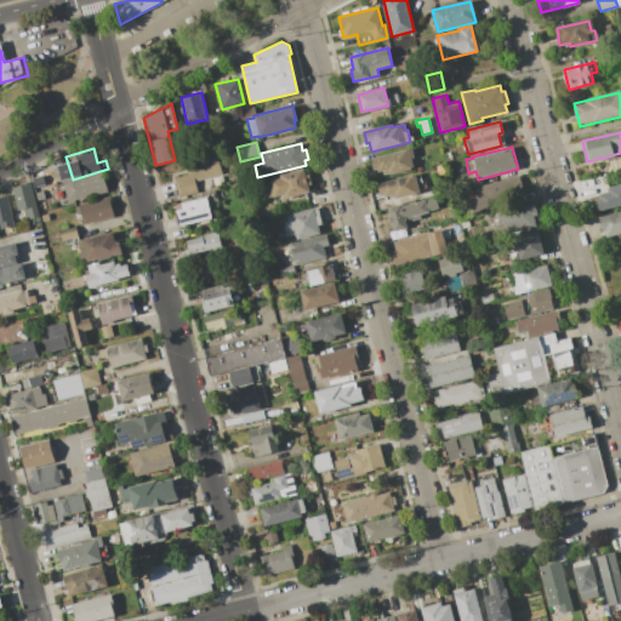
[(371,159),(412,148),(415,158),(410,159),(412,167),(383,175),(382,171),(377,172),(377,170),(374,170),(371,159)]
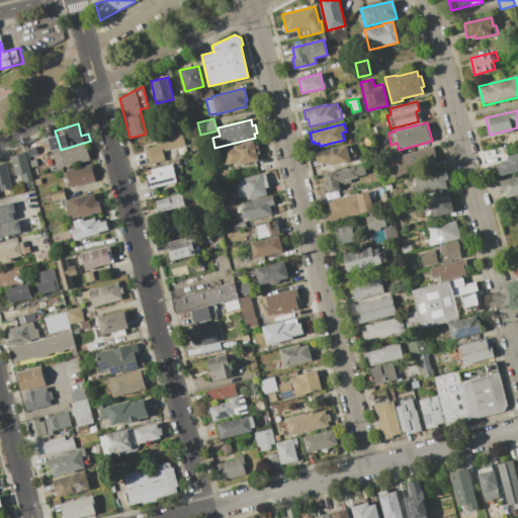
[(185,145),(162,151),(165,161),(149,165),(145,149),(156,146),(155,142),(158,141),(156,134),(181,127),(185,145)]
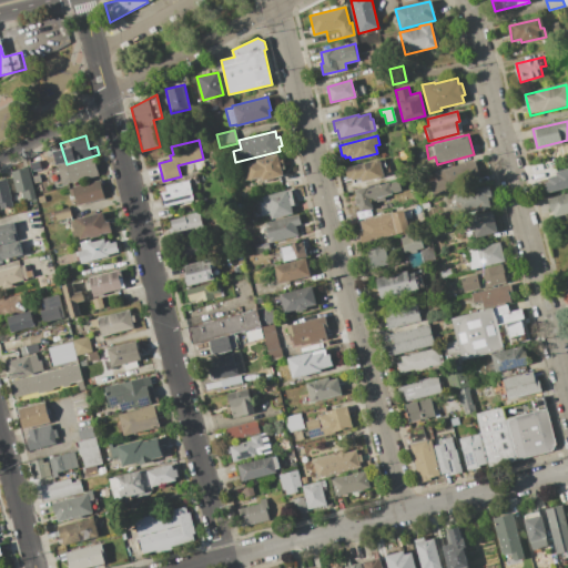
[(428,159),(429,161),(417,164),(413,146),(425,143),(426,145),(428,159)]
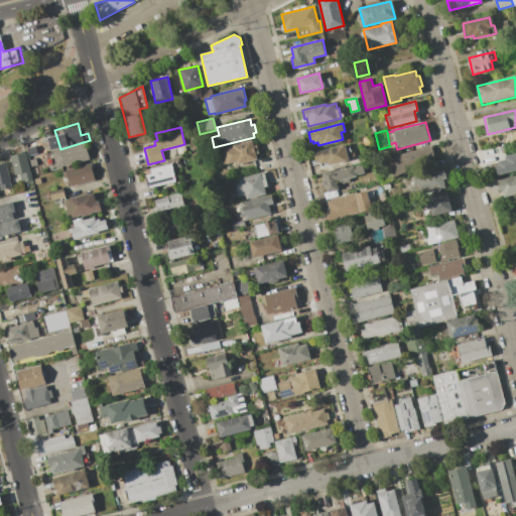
[(257,159),(237,164),(236,161),(224,164),(220,151),(233,148),(232,145),(252,140),(257,159)]
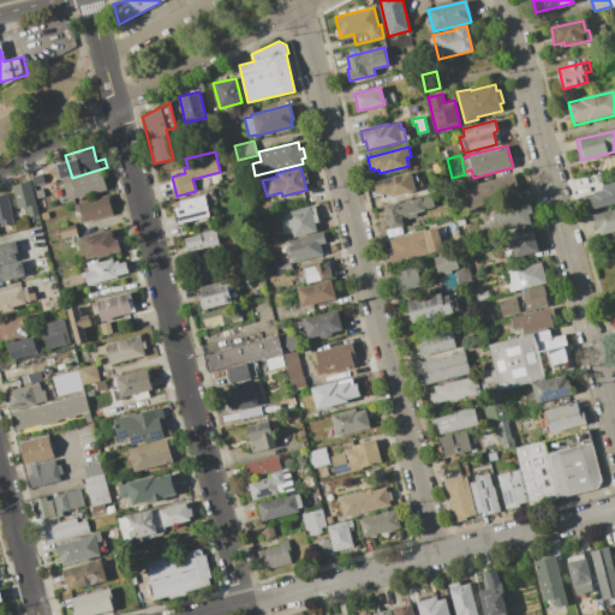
[(67,199),(61,180),(101,171),(107,190),(67,199)]
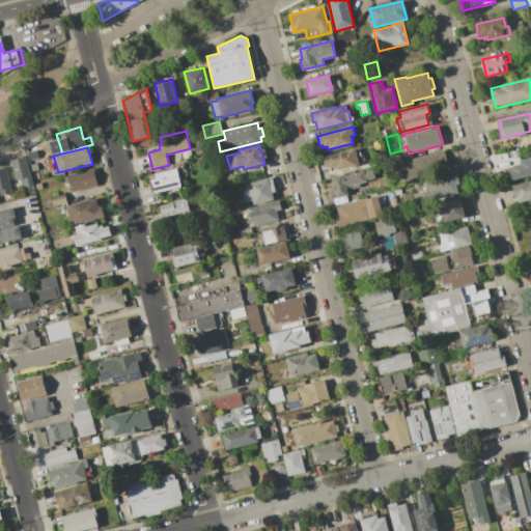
[(38,148),(42,158),(30,161),(27,151),(38,148)]
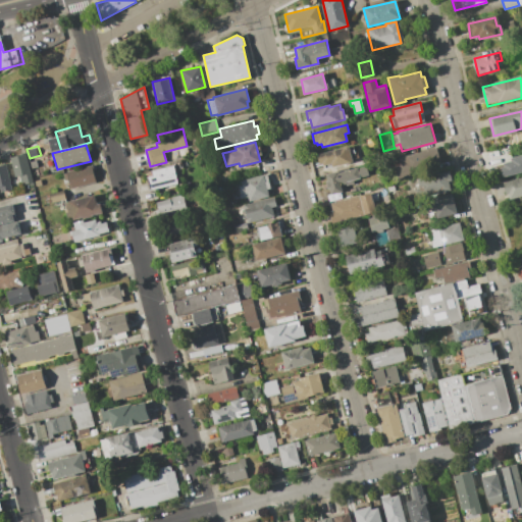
[(349,147),(353,162),(332,167),(331,163),(323,165),(323,163),(319,164),(317,154),(349,147)]
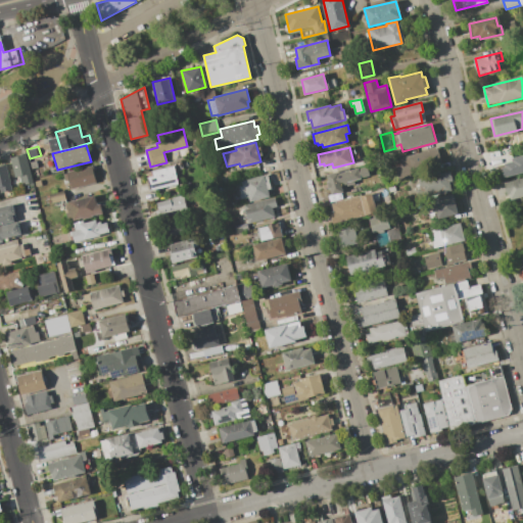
[(437,148),(441,162),(412,170),(413,178),(398,182),(394,168),(400,165),(398,157),(437,148)]
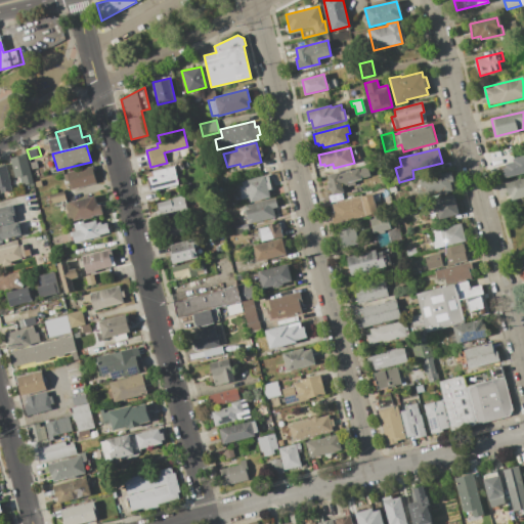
[(523,174),(523,154),(513,157),(514,161),(509,163),(509,169),(503,171),(504,179),(523,174)]
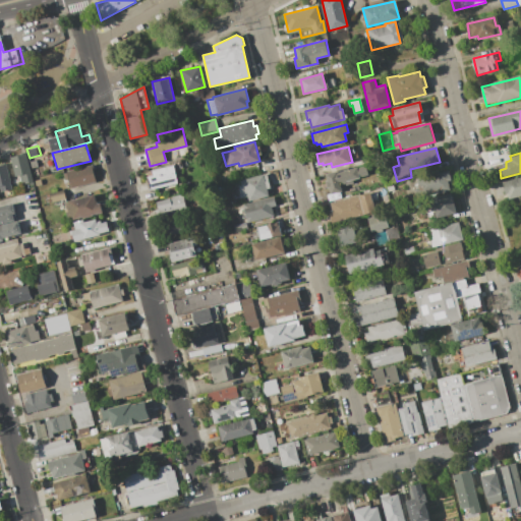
[(25,154),(33,181),(21,184),(19,176),(14,177),(10,158),(25,154)]
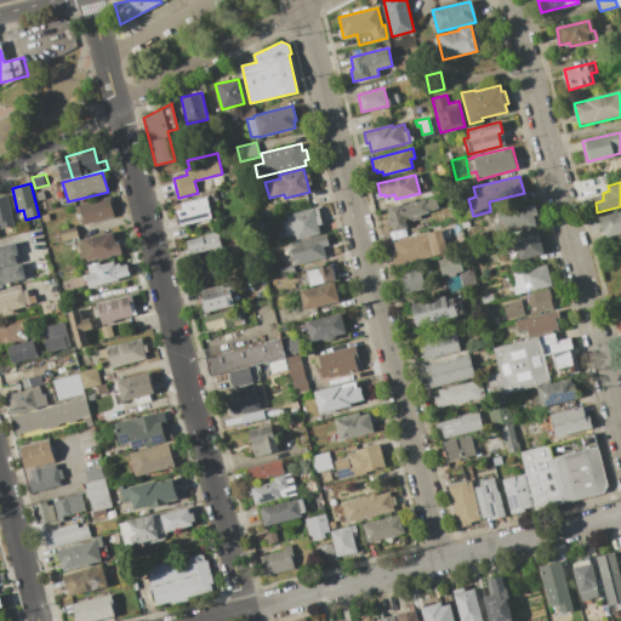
[(0,197),(6,195),(15,226),(0,229),(0,197)]
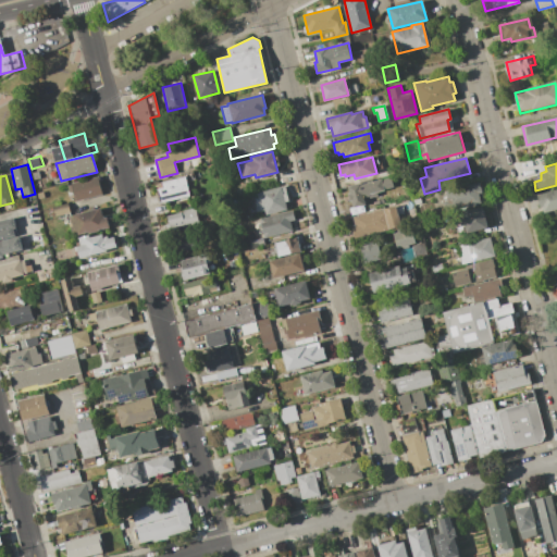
[(102,195),(75,201),(73,192),(70,193),(67,186),(71,185),(71,184),(97,176),(102,195)]
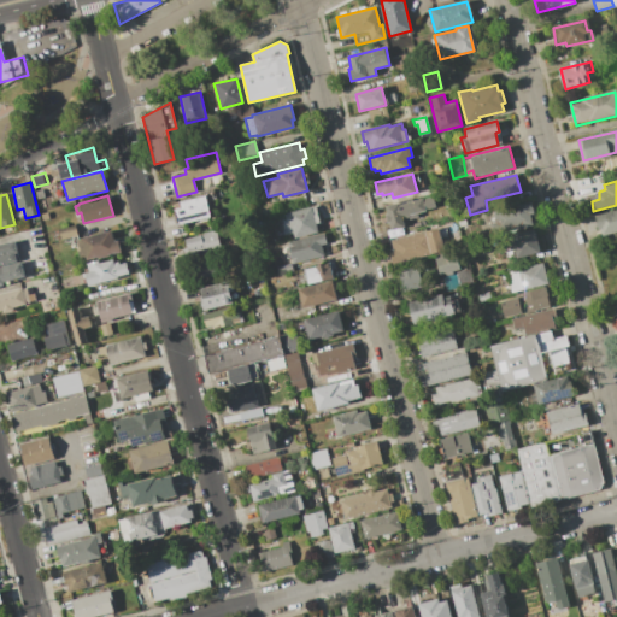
[(385,206),(399,203),(399,205),(433,195),(436,207),(425,210),(427,211),(417,213),(418,217),(409,219),(409,217),(404,218),(405,227),(391,230),(385,206)]
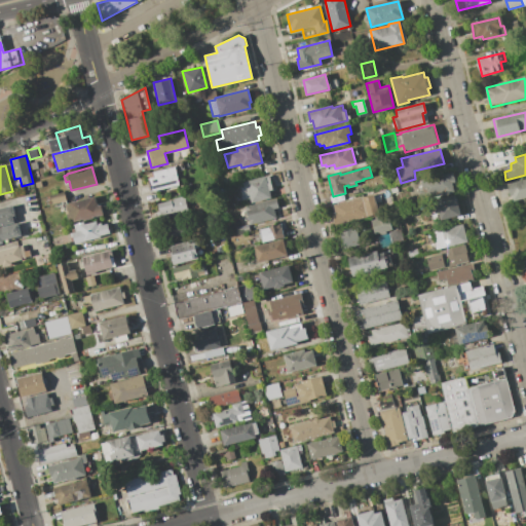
[(175,167),(180,186),(152,192),(148,179),(153,178),(152,173),(175,167)]
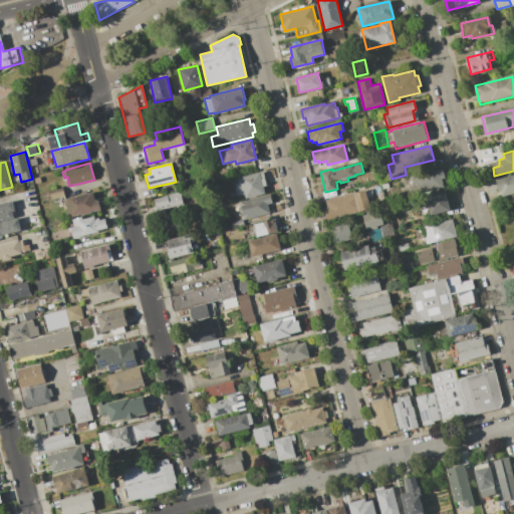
[(442,168),(445,178),(442,179),(445,188),(412,197),(409,187),(413,186),(411,176),(442,168)]
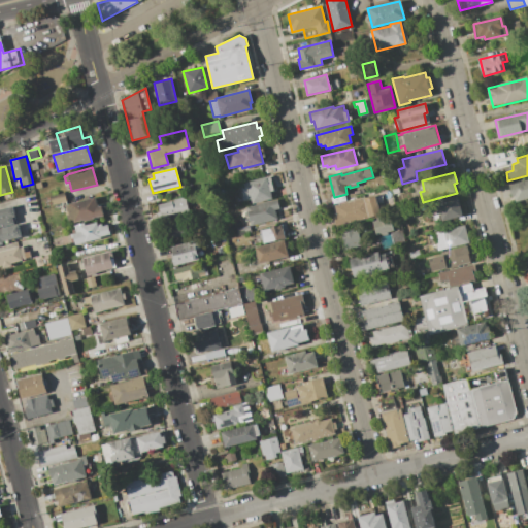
[(272,199),(252,204),(251,199),(243,201),(242,198),(243,197),(240,185),(246,183),(246,182),(266,176),(267,177),(270,177),(273,191),(270,192),(272,199)]
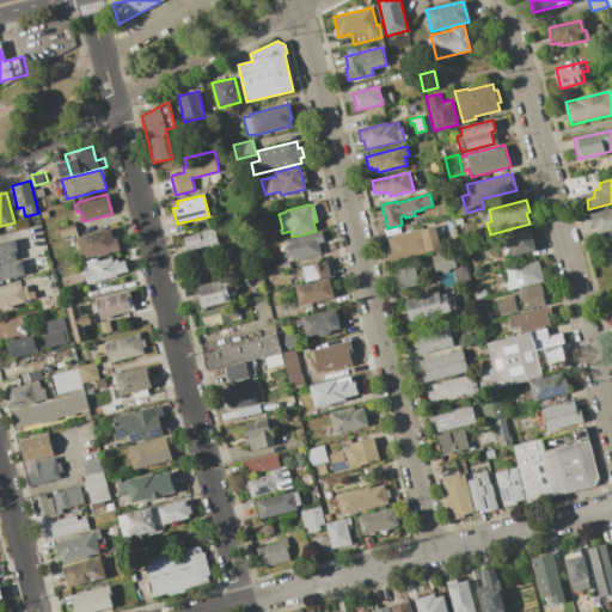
[(611,231),(611,210),(593,216),(598,236),(611,231)]
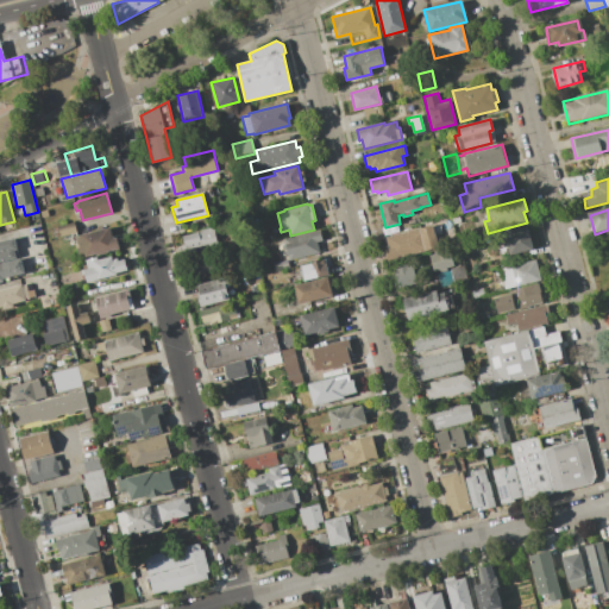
[(459,214),(460,223),(452,225),(450,217),(459,214)]
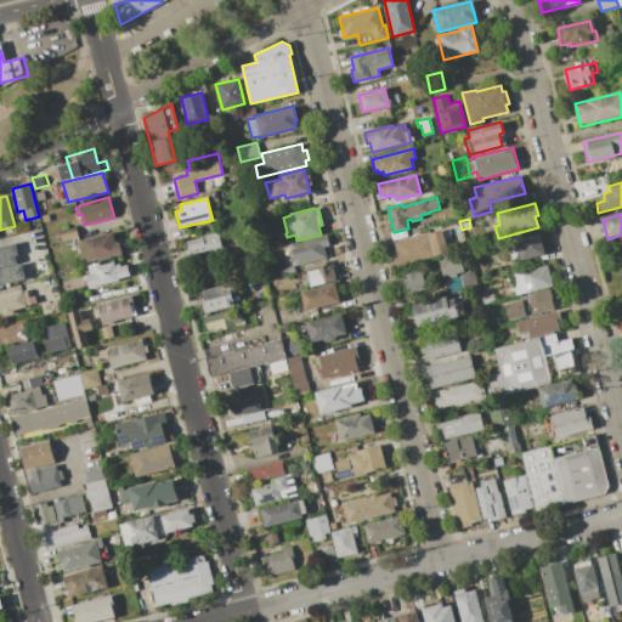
[(75,227),(78,237),(61,242),(57,232),(75,227)]
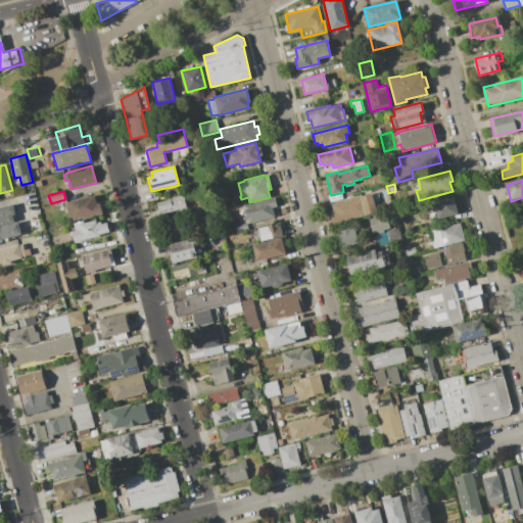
[(372,193),(377,214),(333,224),(330,211),(333,210),(331,203),(372,193)]
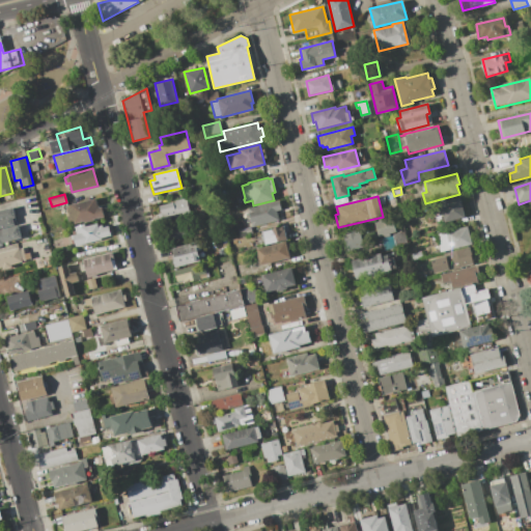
[(466,218),(445,223),(443,216),(439,217),(437,208),(441,207),(440,201),(460,196),(466,218)]
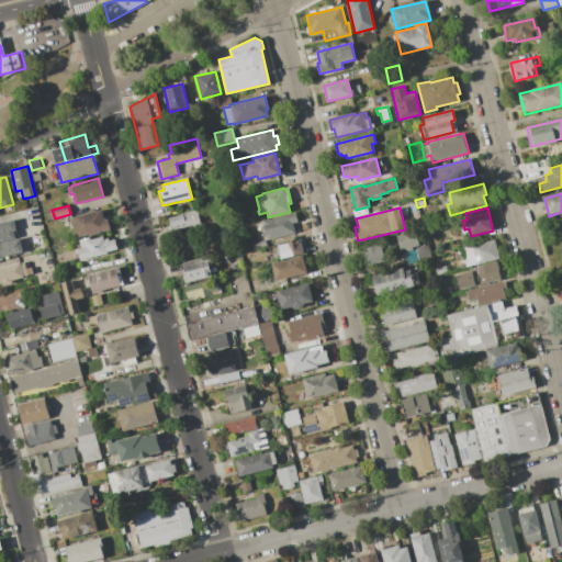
[(197,209),(202,227),(169,235),(168,227),(170,226),(168,217),(186,213),(186,212),(197,209)]
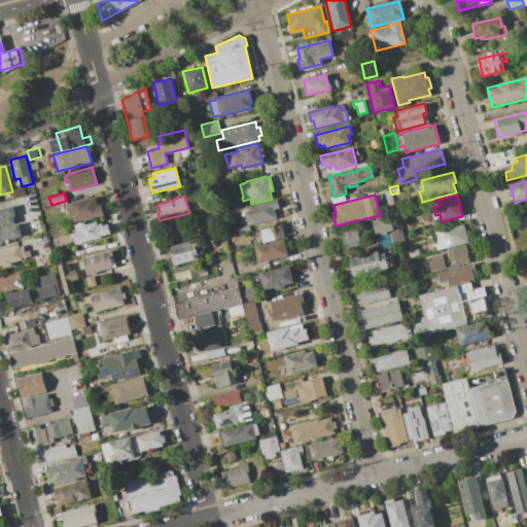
[(67,204),(96,197),(98,206),(101,205),(103,215),(93,218),(93,219),(83,221),(83,220),(74,222),(73,219),(68,221),(66,215),(69,214),(67,204)]
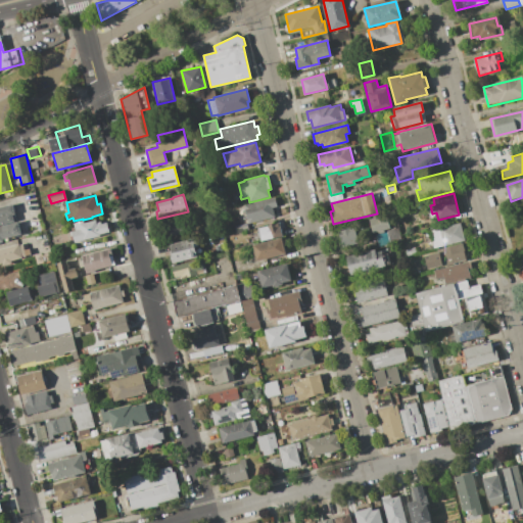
[(248,224),(243,205),(275,197),(277,206),(272,208),(274,217),(248,224)]
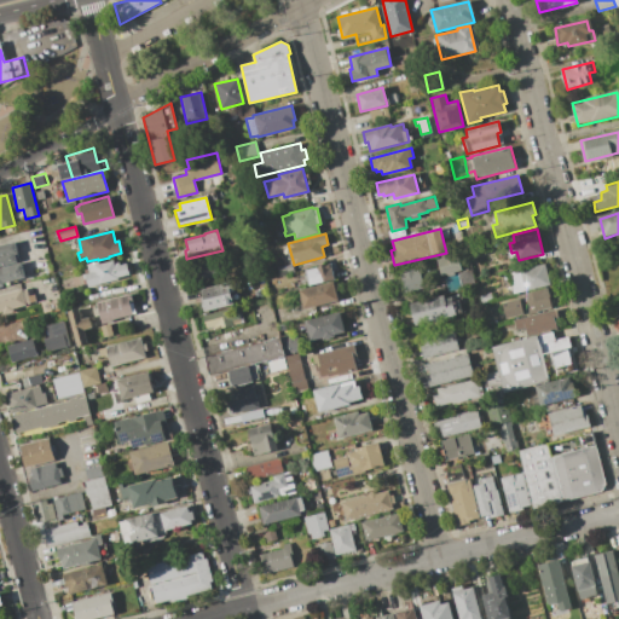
[(0,246),(15,242),(18,254),(15,255),(17,262),(0,266),(0,246)]
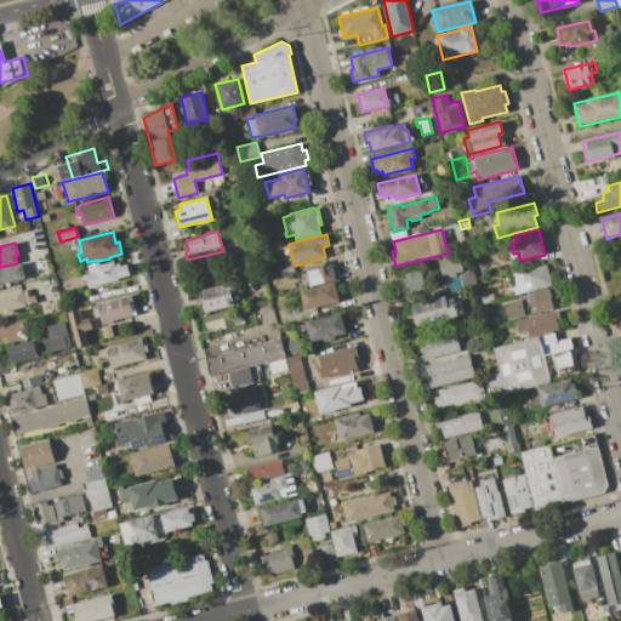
[(462,272),(455,273),(456,277),(449,278),(448,275),(442,277),(437,260),(459,255),(462,272)]
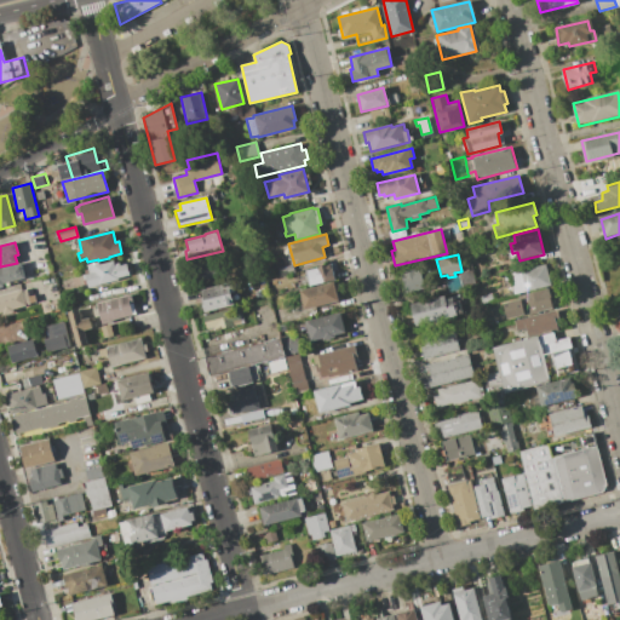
[(216,259),(219,276),(199,281),(194,264),(216,259)]
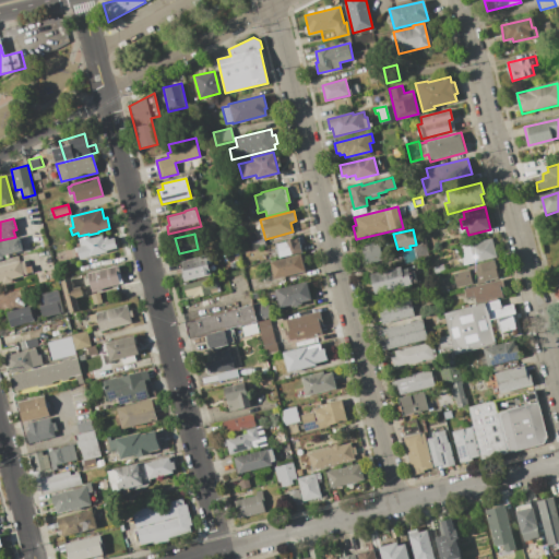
[(78,260),(74,248),(76,247),(75,244),(79,242),(78,238),(90,236),(91,238),(103,235),(104,237),(107,237),(108,239),(114,238),(117,248),(107,250),(107,252),(78,260)]
